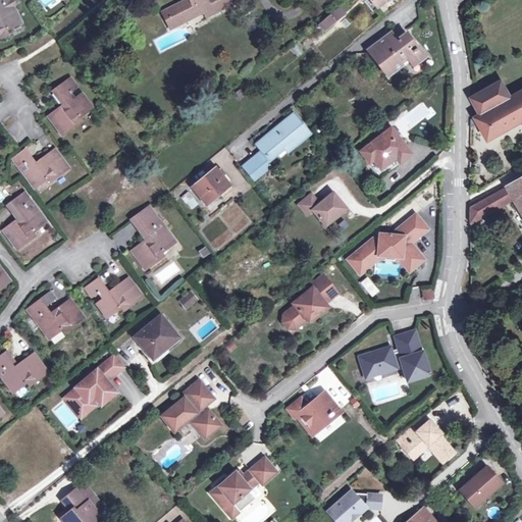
[(0,0),(0,37),(9,33),(7,29),(21,22),(13,6),(16,5),(13,0),(0,0)]
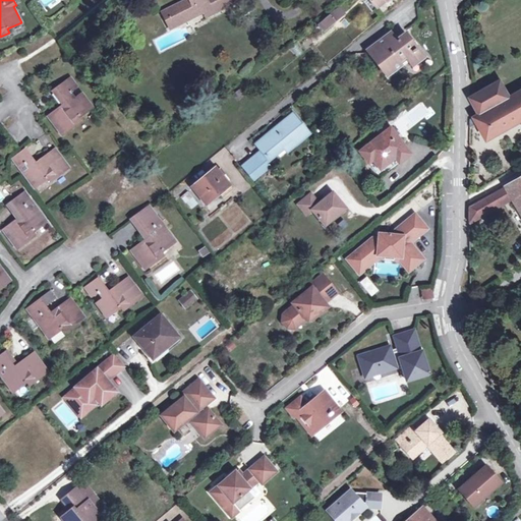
[(184,0),(162,11),(167,20),(170,18),(174,26),(192,16),(190,12),(201,7),(207,16),(237,0),(205,0),(204,0),(184,0)]
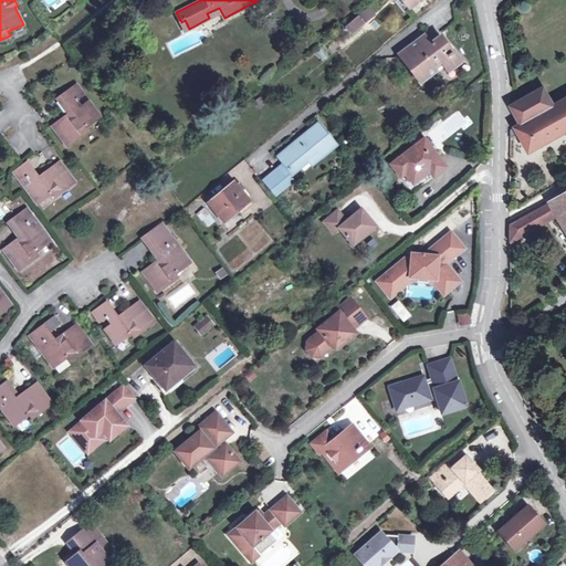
[(394,0),(405,12),(418,0),(394,0)]
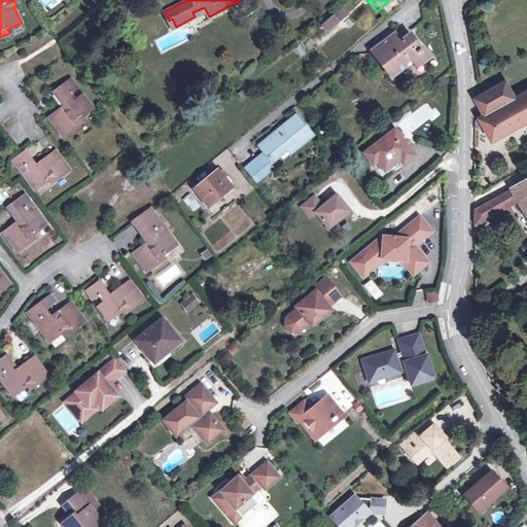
[(349,14),(343,7),(334,14),(340,22),(349,14)]
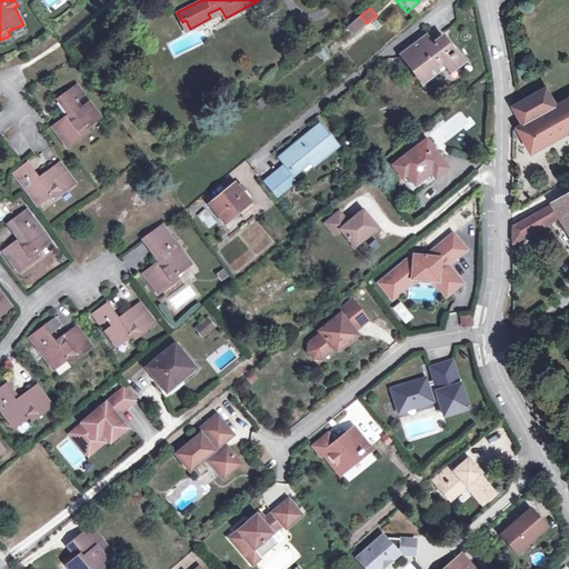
[(367,23),(360,16),(347,27),(353,35),(367,23)]
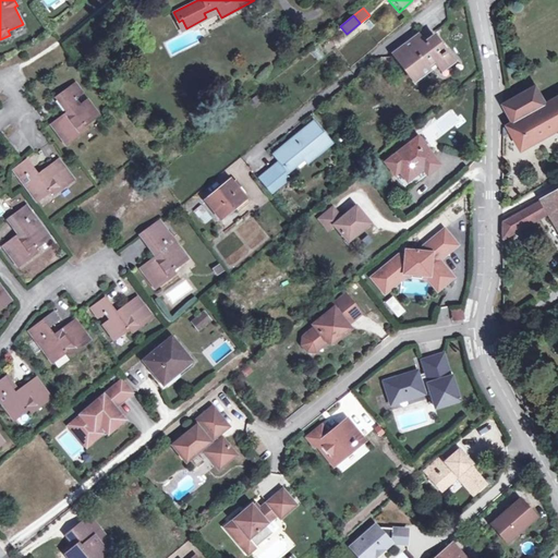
[(415,36),(392,55),(413,82),(429,70),(428,67),(434,62),(440,71),(453,61),(434,35),(423,44),(415,36)]
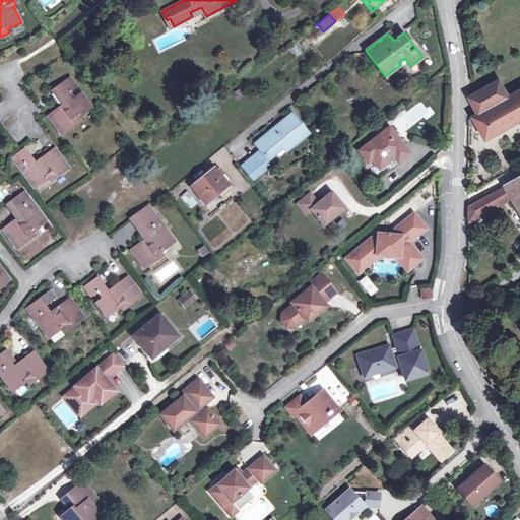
[(63,105),(49,115),(61,133),(80,119),(78,116),(90,107),(79,92),(74,95),(71,92),(76,87),(69,78),(57,87),(68,104),(64,106),(63,105)]
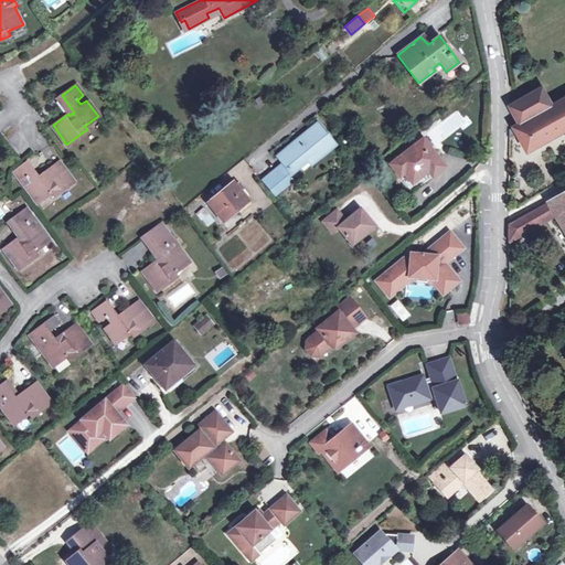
[(542,87),(509,106),(519,123),(513,127),(528,151),(564,129),(564,96),(552,104),(542,87)]
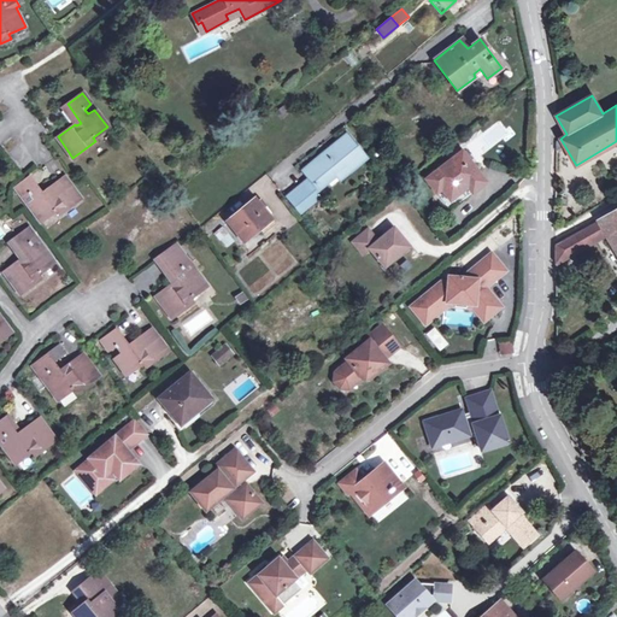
[(68,104),(63,107),(75,124),(76,125),(81,123),(68,104)]
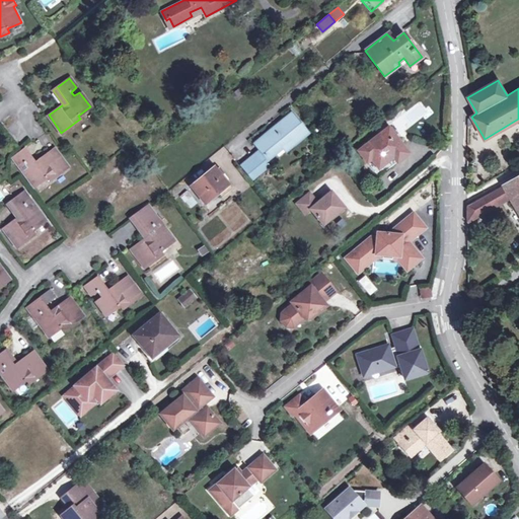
[(308,133),(292,114),(254,143),(261,150),(242,165),(252,177),(268,165),(264,161),(283,146),(291,140),(294,144),(308,133)]
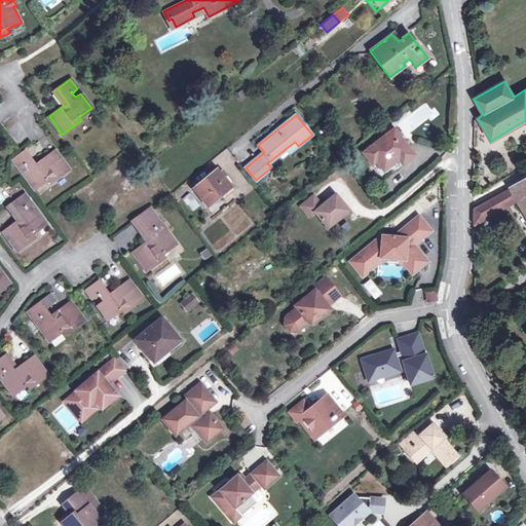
[(395,129),(364,153),(380,174),(377,176),(381,181),(414,155),(395,129)]
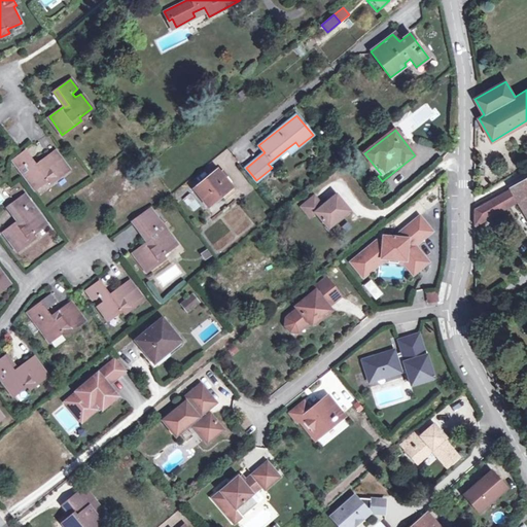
[(299,146),(295,142),(287,148),(290,153),(299,146)]
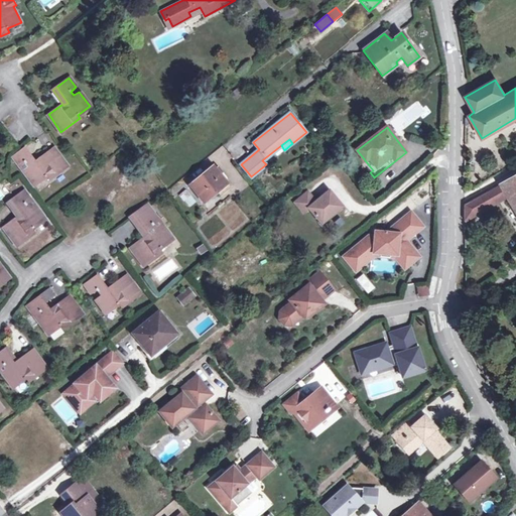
[(26,146),(13,156),(34,185),(46,176),(48,179),(68,165),(54,148),(39,158),(40,160),(38,162),(26,146)]
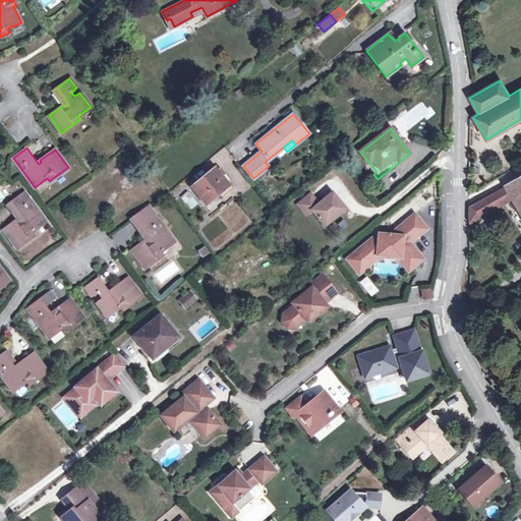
[(230,184),(216,168),(192,187),(206,204),(230,184)]
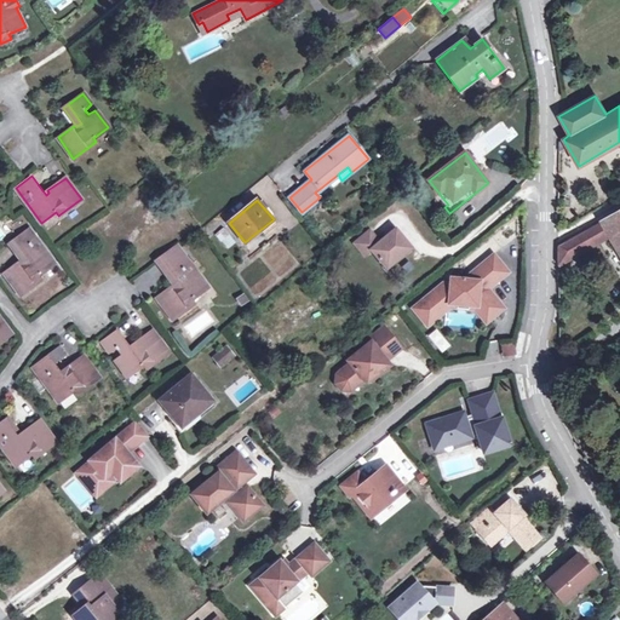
[(619,208),(557,246),(558,265),(609,235),(619,252),(619,208)]
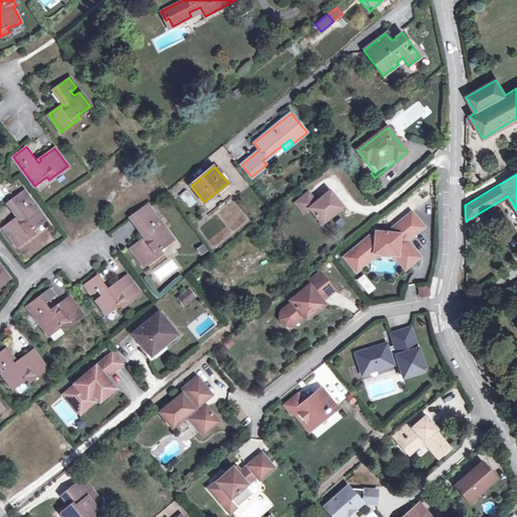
[(179,196),(190,208),(197,202),(186,190),(179,196)]
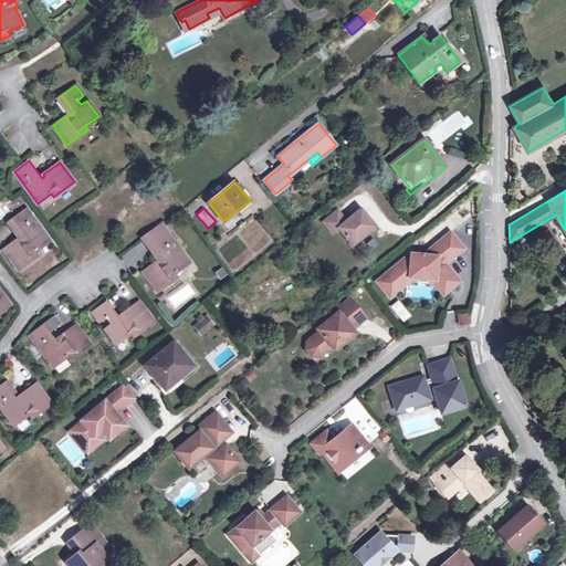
[(21,239),(20,238),(4,249),(19,269),(40,254),(37,250),(51,240),(38,223),(32,228),(29,223),(34,219),(27,209),(12,220),(24,237),(21,239)]
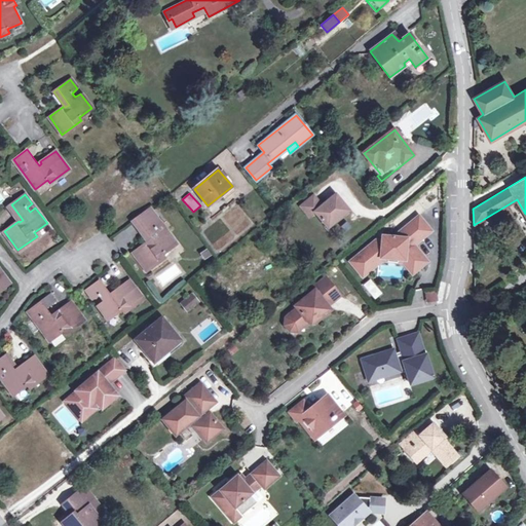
[(314,196),(301,207),(310,218),(316,214),(329,228),(350,211),(337,194),(324,205),(314,196)]
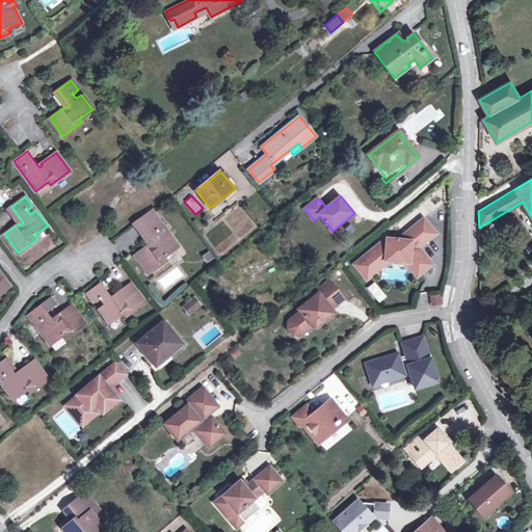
[(152,210),(137,220),(155,243),(152,246),(150,244),(149,244),(135,256),(149,272),(167,259),(165,256),(179,246),(152,210)]
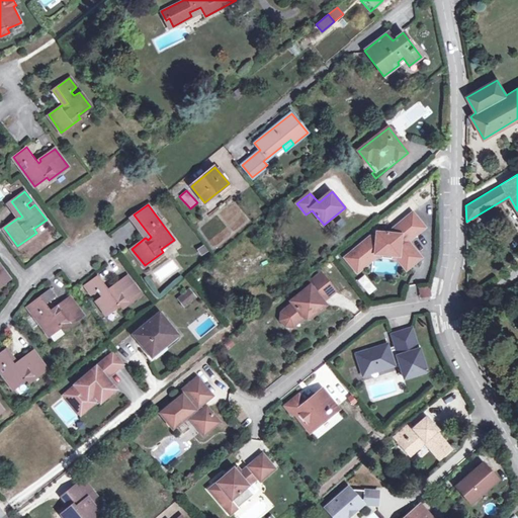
[(399,254),(406,256),(414,264),(422,258),(409,242),(426,228),(413,212),(394,228),(392,234),(386,234),(375,234),(376,238),(370,237),(344,258),(357,273),(363,268),(363,262),(361,259),(370,252),(375,253),(375,254),(399,256),(399,254)]
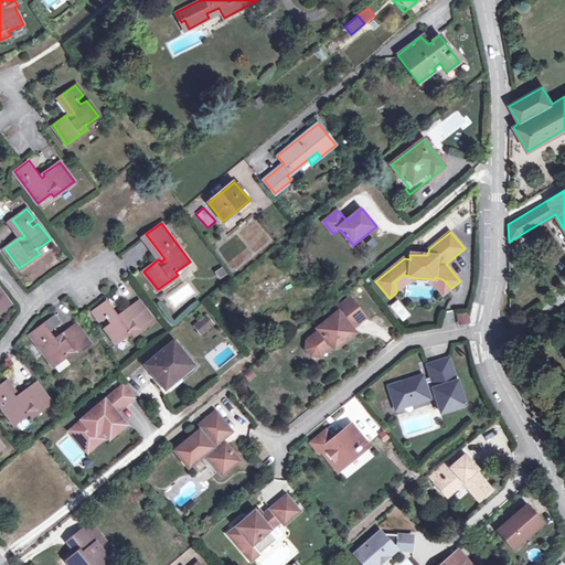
[(146,234),(141,238),(158,259),(159,259),(161,262),(164,258),(146,234)]
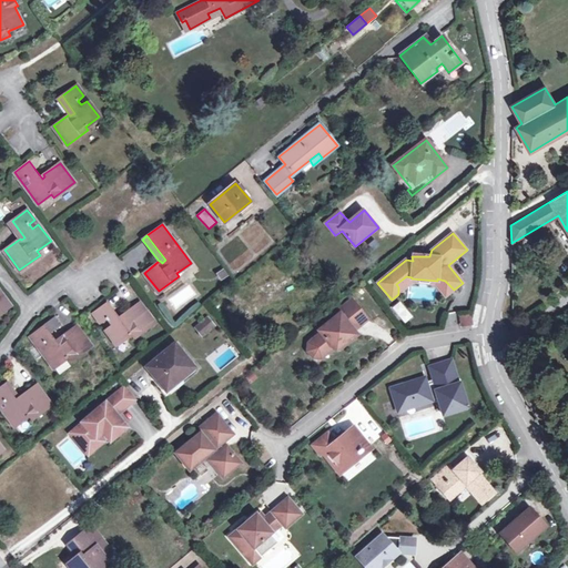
[(445,297),(454,290),(445,281),(437,279),(437,281),(412,279),(412,277),(406,276),(396,284),(398,287),(398,294),(413,283),(435,285),(445,297)]
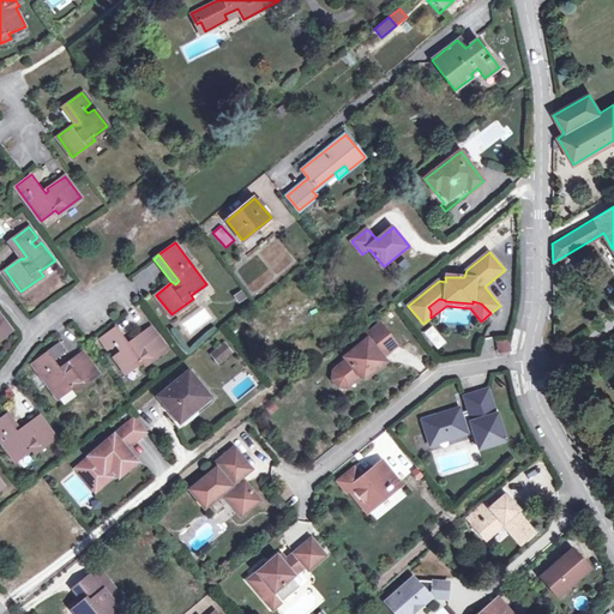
[(0,338),(11,330),(0,314),(0,338)]
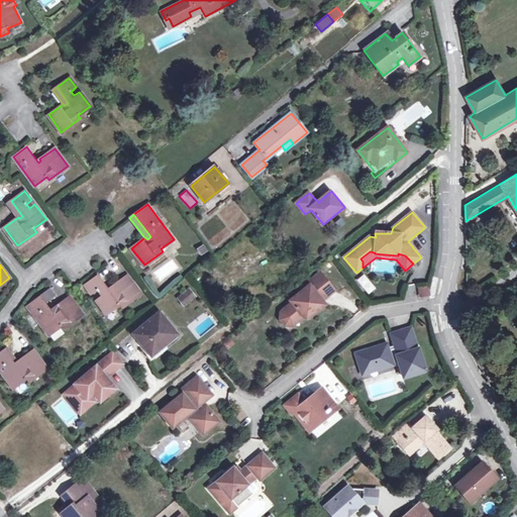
[(280,312),(280,320),(285,326),(292,327),(303,318),(309,318),(314,314),(311,310),(315,306),(317,308),(324,303),(322,301),(334,292),(320,273),(307,283),(309,286),(290,301),(292,303),(280,312)]
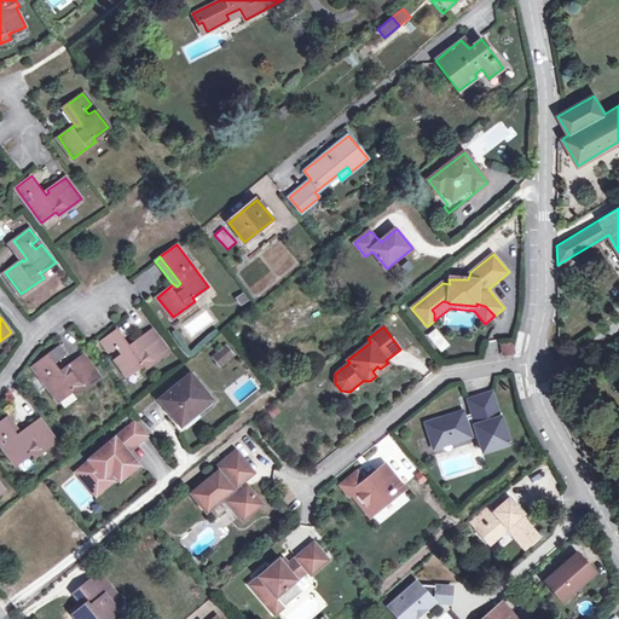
[(437,328),(427,335),(440,353),(450,346),(437,328)]
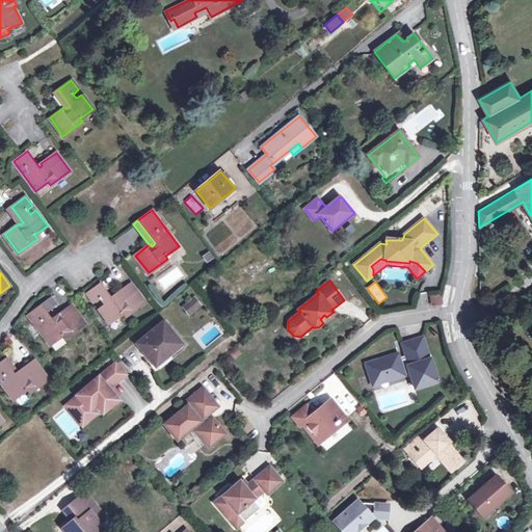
[(101,298),(104,303),(98,308),(109,323),(123,313),(126,316),(144,301),(131,284),(116,295),(116,296),(113,298),(102,283),(87,293),(95,303),(101,298)]
